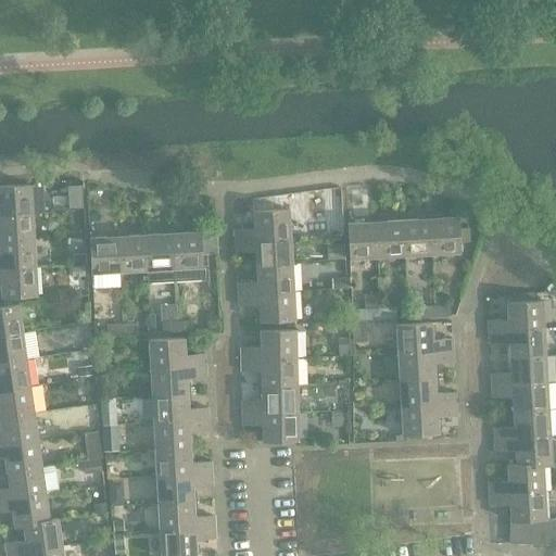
[(0,215),(33,213),(30,186),(0,187),(0,215)]
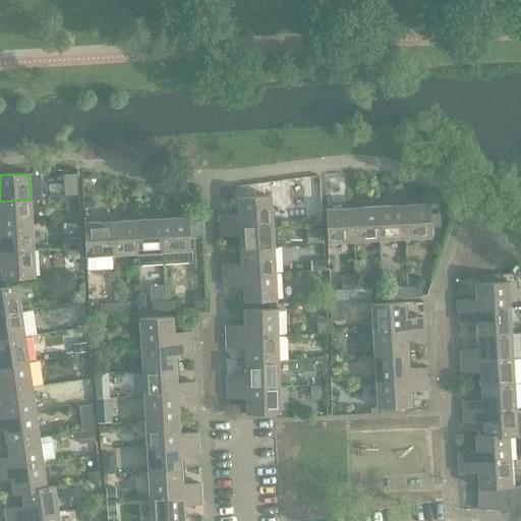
[(220,215),(221,226),(272,223),(271,196),(237,198),(238,214),(220,215)]
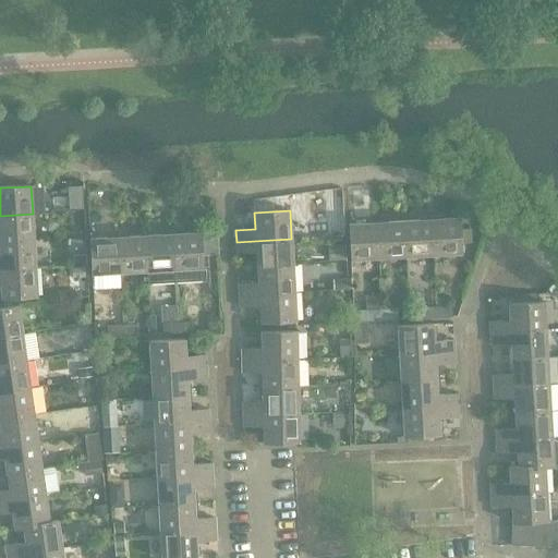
[(33,214),(0,216),(0,242),(34,241),(33,214)]
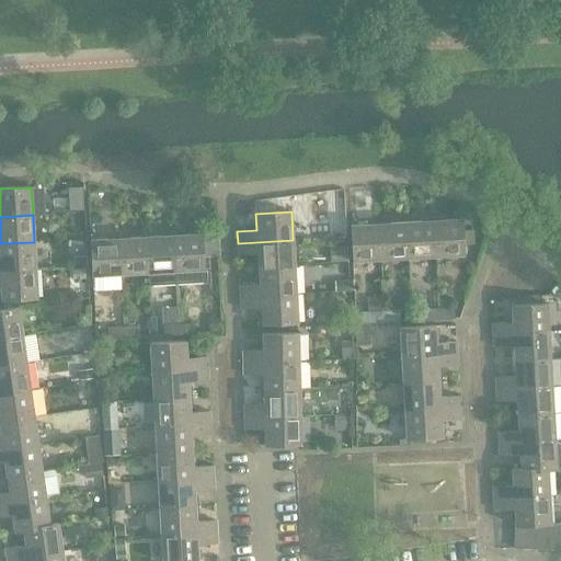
[(462,219),(434,221),(435,256),(464,255),(464,245),(462,235),(462,230),(462,219)]
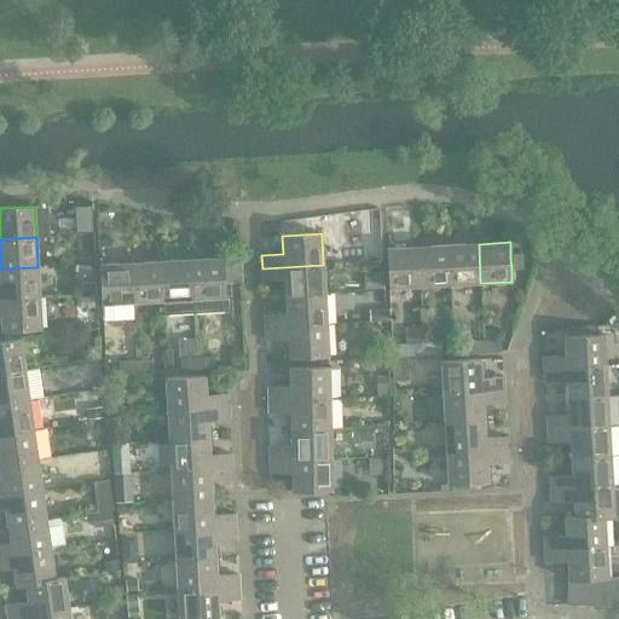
[(479,244),(449,246),(451,285),(480,283),(479,244)]
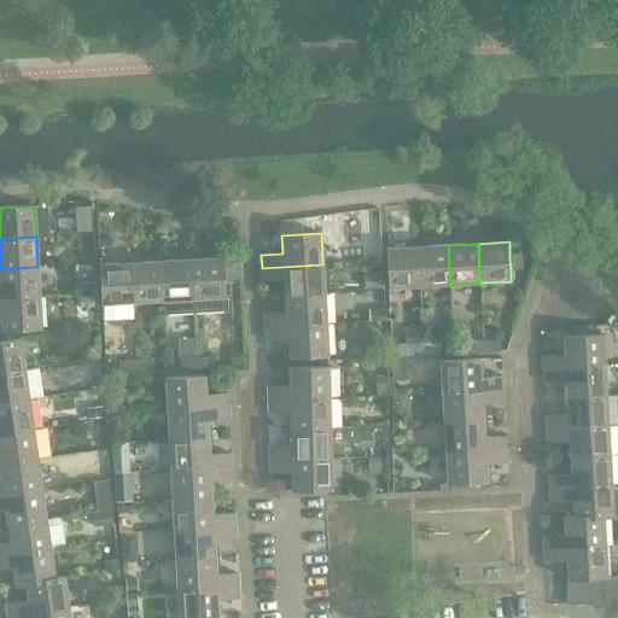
[(448,245),(418,246),(420,286),(450,285),(448,245)]
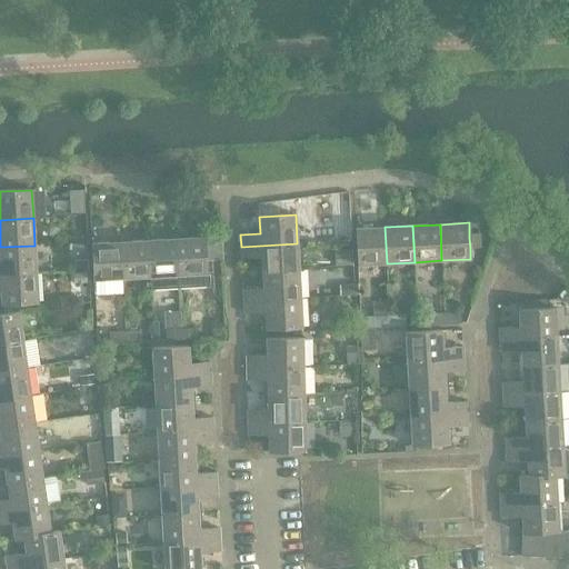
[(387,263),(385,227),(356,229),(358,266),(387,263)]
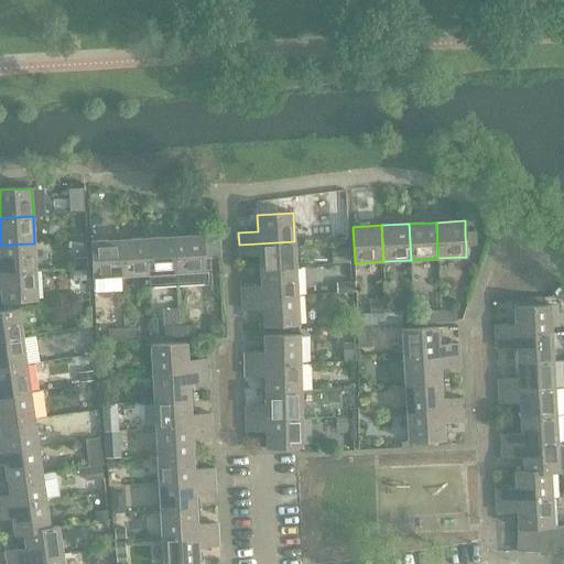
[(476,231),(465,231),(465,236),(466,247),(477,246),(476,231)]
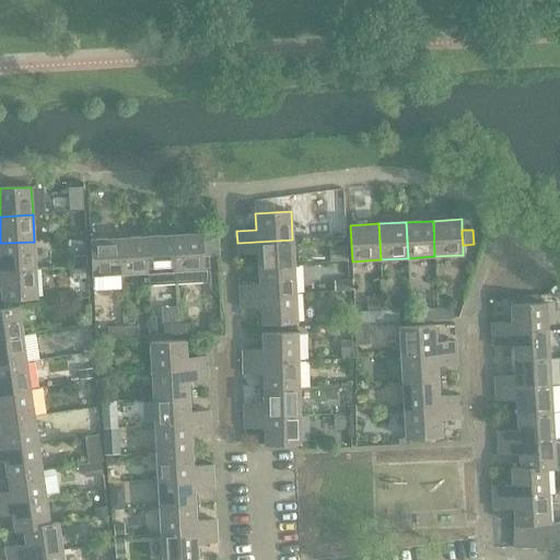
[(201,234),(173,235),(176,284),(210,282),(209,268),(203,268),(201,234)]
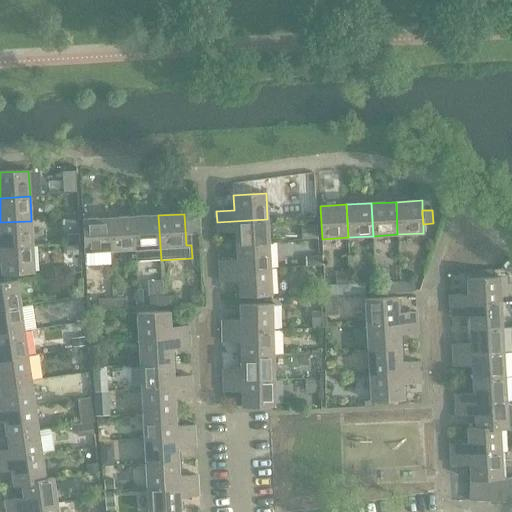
[(158,215),(133,216),(135,249),(136,261),(161,260),(158,215)]
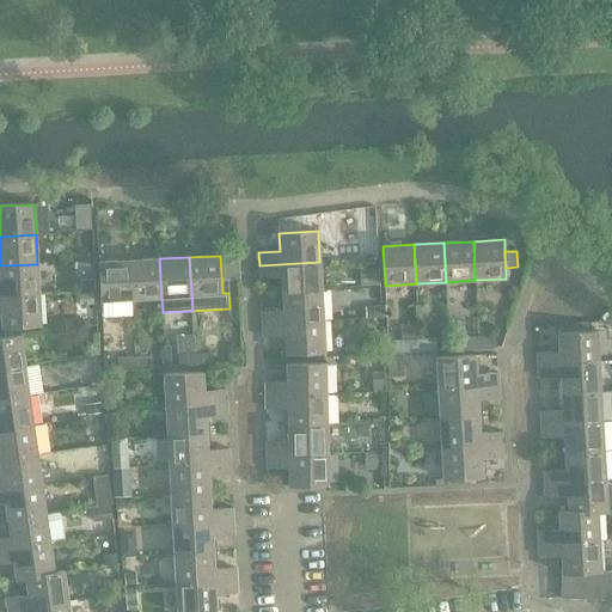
[(159,258),(129,261),(132,300),(161,298),(159,258)]
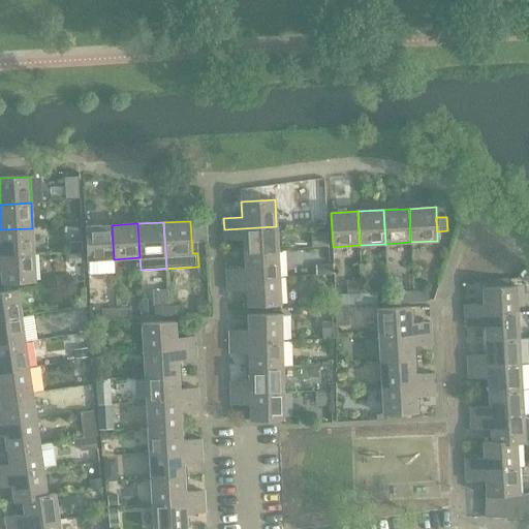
[(114,259),(112,225),(86,226),(87,260),(114,259)]
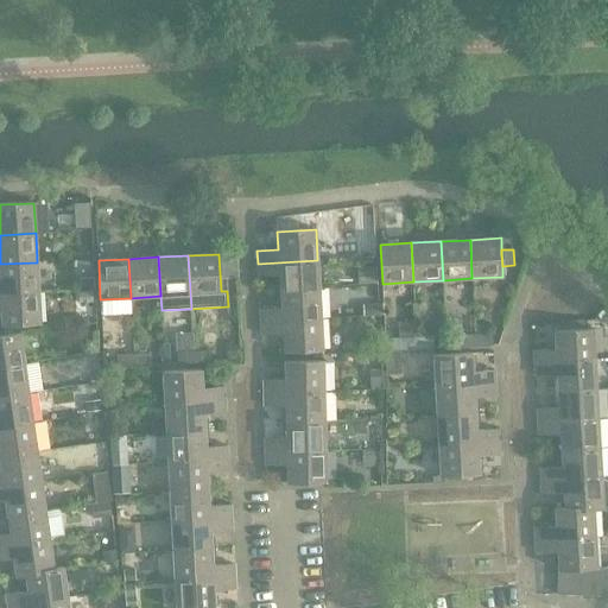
[(317,260),(258,264),(258,276),(279,274),(280,292),(320,290),(317,260)]
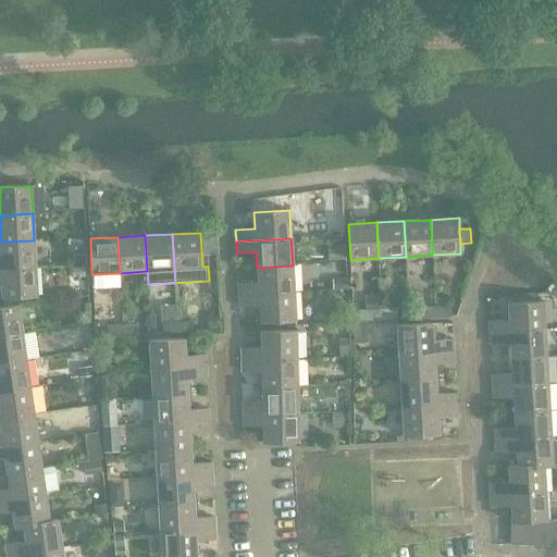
[(0,269),(36,268),(34,240),(0,242),(0,269)]
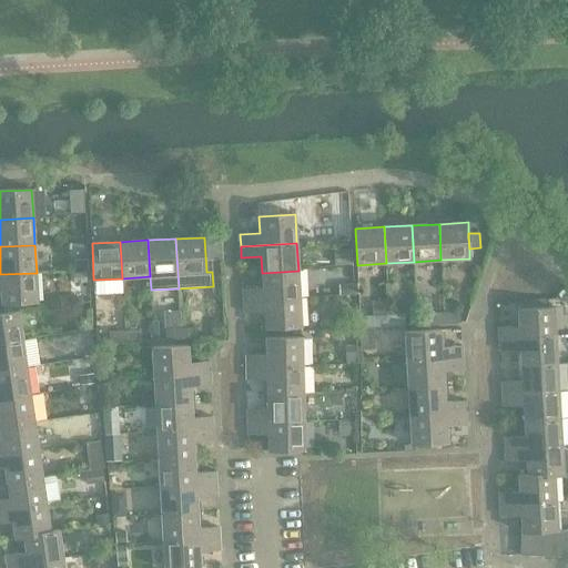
[(352,250),(334,251),(335,265),(353,265),(352,250)]
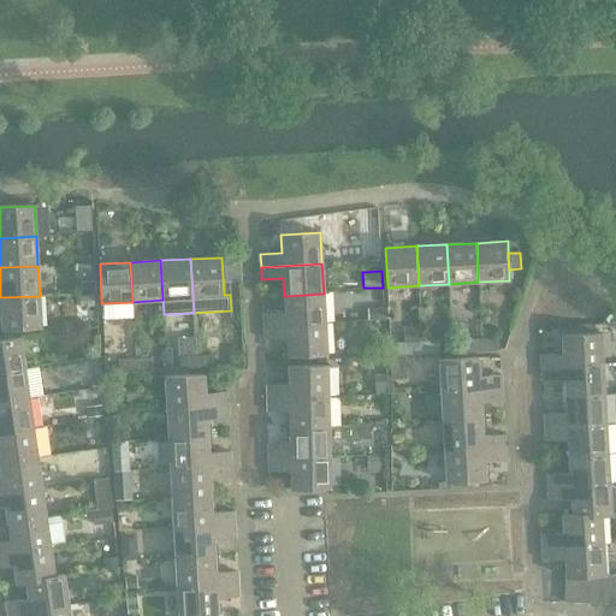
[(95,282),(81,283),(82,294),(95,292),(95,282)]
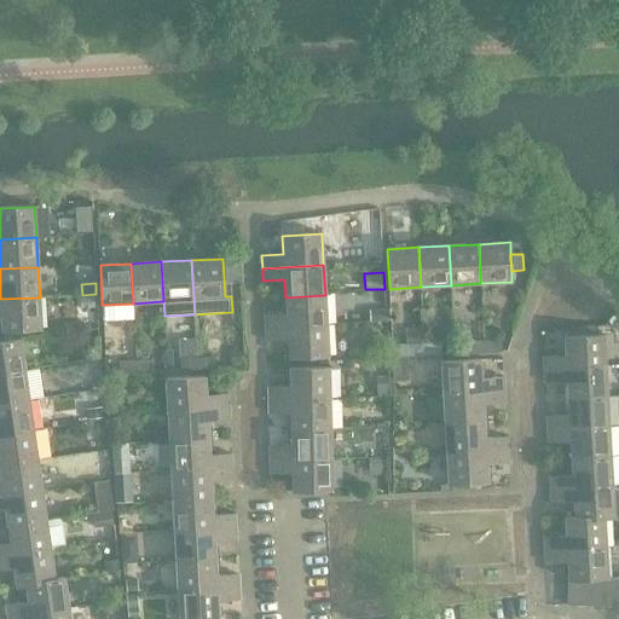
[(265,316),(266,329),(327,325),(325,295),(285,298),(287,314),(265,316)]
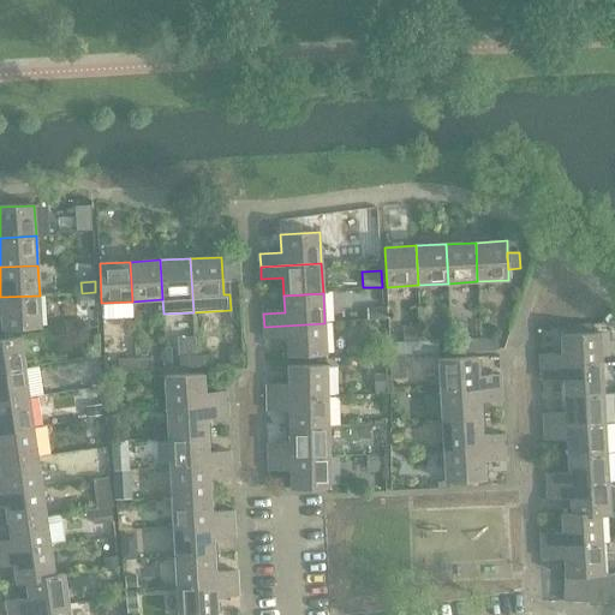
[(94,294),(79,296),(79,306),(94,306),(94,294)]
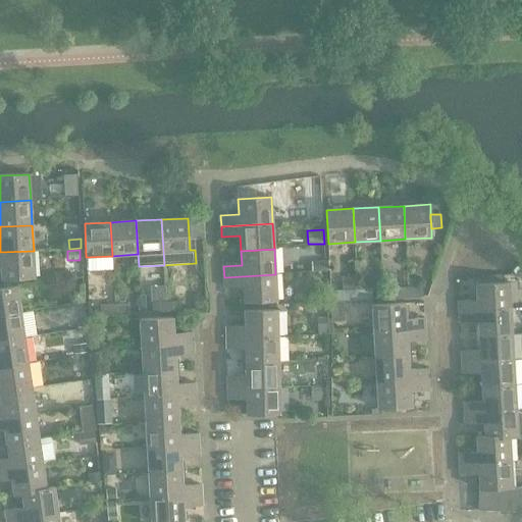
[(34,251),(0,252),(0,263),(1,263),(2,279),(35,277),(34,251)]
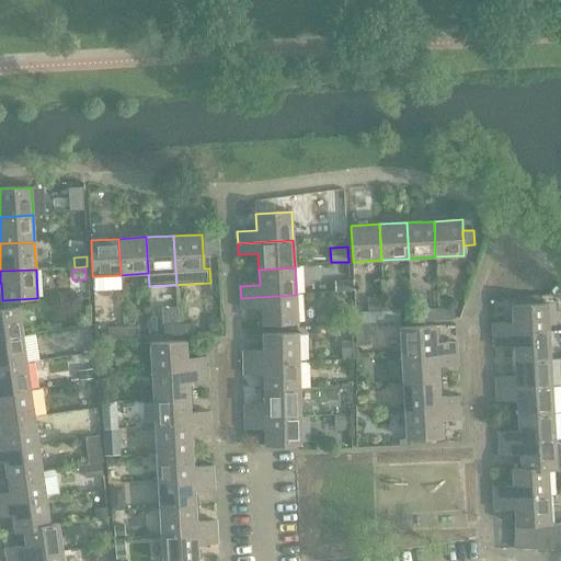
[(350,281),(335,282),(335,293),(354,292),(353,281),(350,281)]
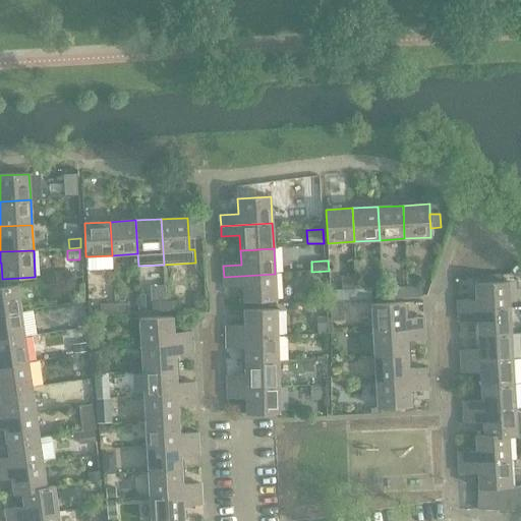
[(275,274),(224,277),(224,287),(242,286),(243,301),(277,300),(275,274)]
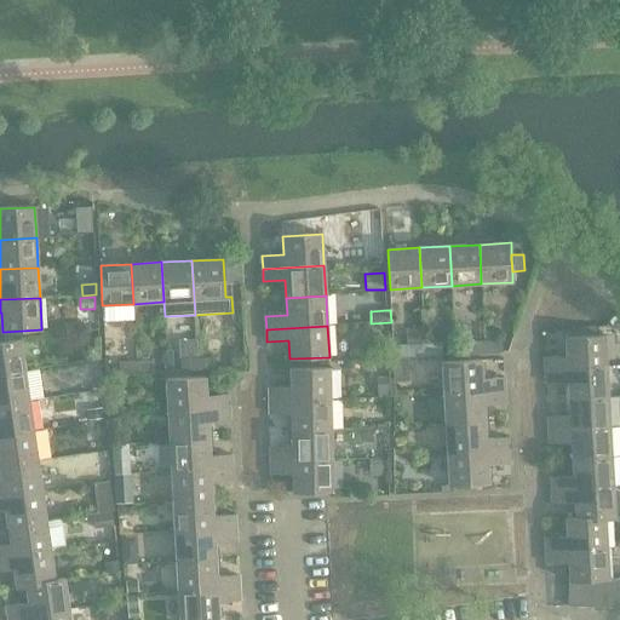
[(544,357),(545,371),(607,367),(604,336),(566,338),(566,356),(544,357)]
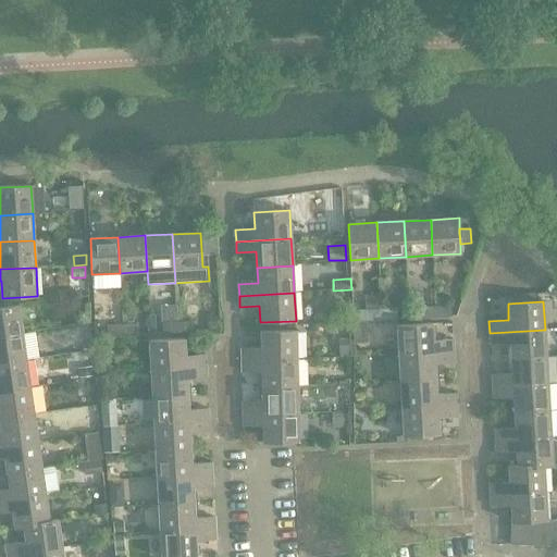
[(0,336),(22,333),(19,306),(0,308),(0,336)]
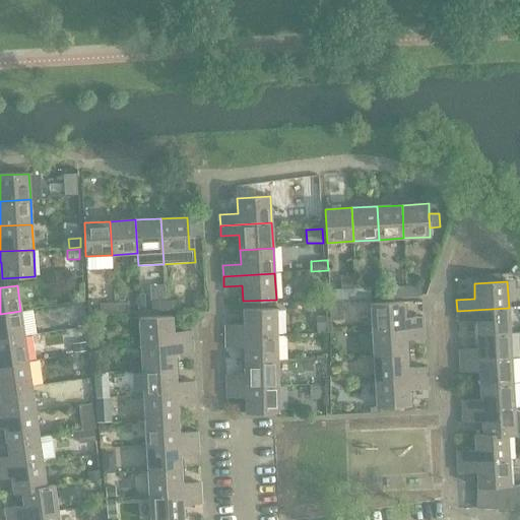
[(407,297),(406,286),(392,287),(392,297),(407,297)]
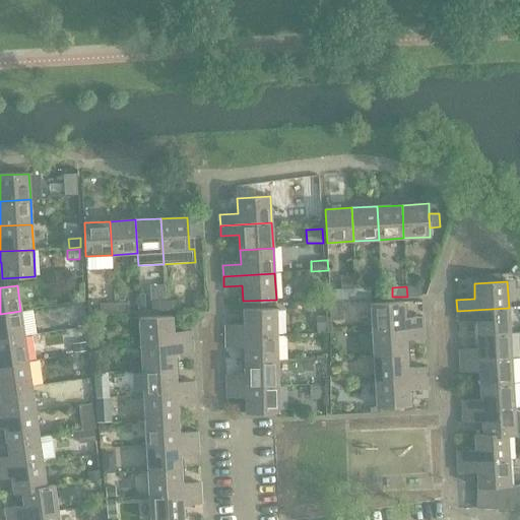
[(420,286),(406,286),(407,297),(421,296),(420,286)]
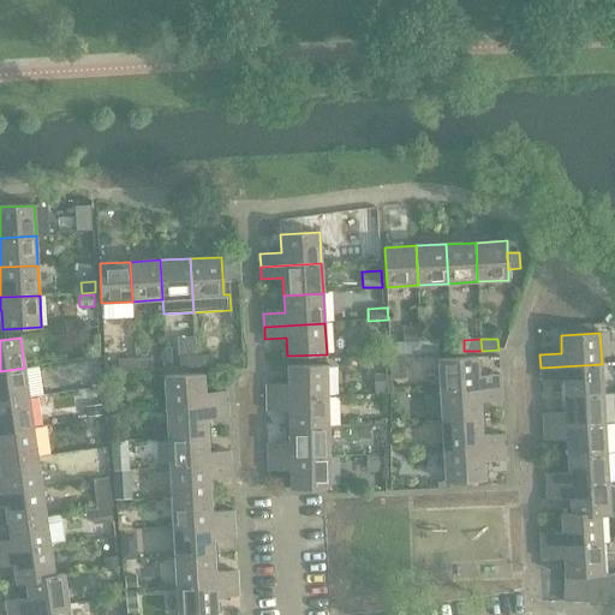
[(437,341),(421,342),(422,353),(439,353),(437,341)]
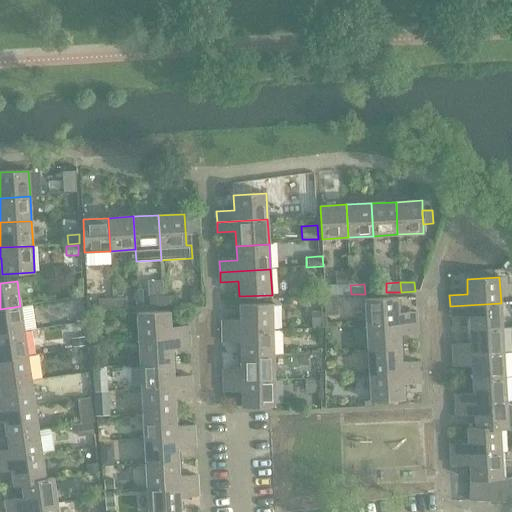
[(351,294),(350,285),(336,286),(336,295),(351,294)]
